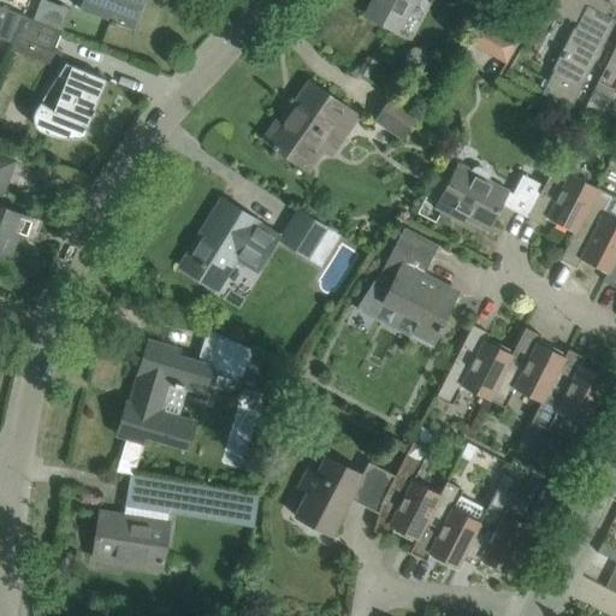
[(114,22),(132,29),(143,3),(143,0),(82,0),(80,9),(110,21),(108,22),(114,24),(114,22)]
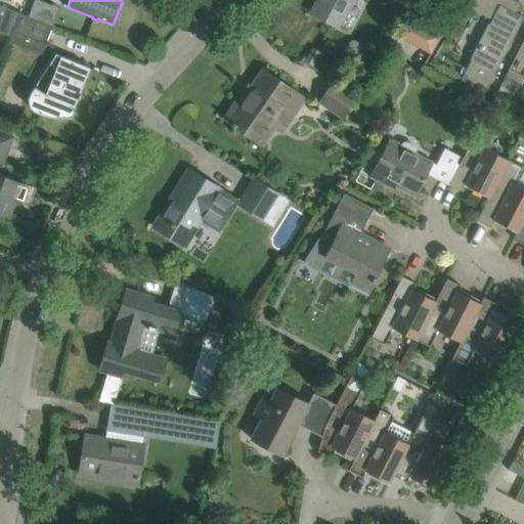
[(316,0),(311,12),(339,28),(353,0),(316,0)]
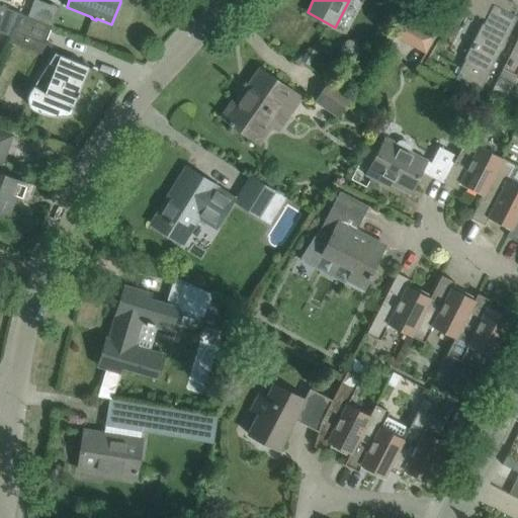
[(451,0),(451,1),(485,18),(455,76),(479,87),(509,27),(507,26),(512,15),(517,18),(517,17),(509,13),(514,3),(507,0),(451,0)]
